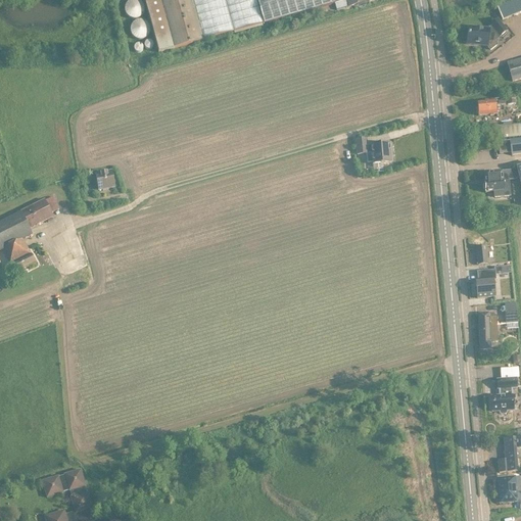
[(335,1),(338,0),(145,0),(158,50),(335,1)]
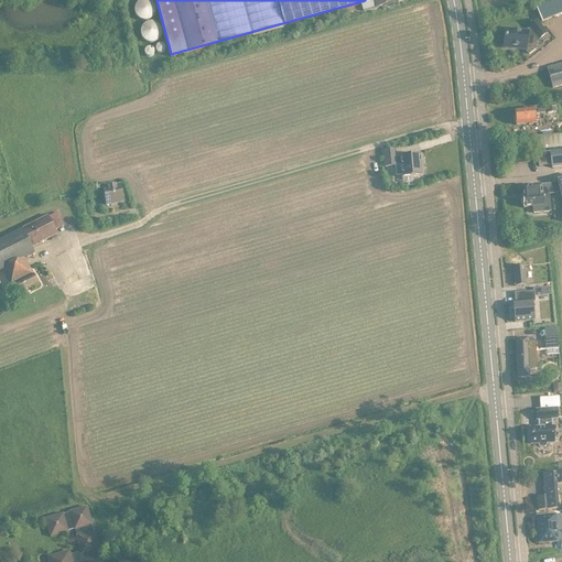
[(533,0),(541,19),(561,10),(561,0),(533,0)]
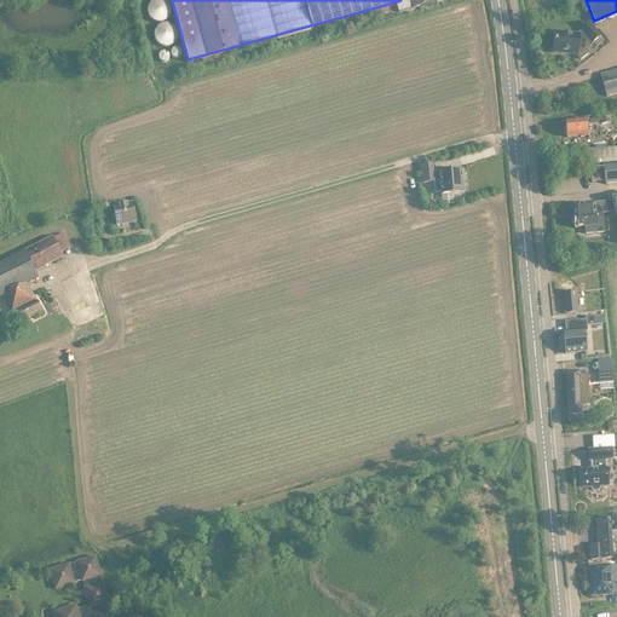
[(580,32),(555,29),(553,48),(577,51),(581,56),(588,50),(584,46),(600,34),(589,21),(581,27),(583,29),(580,32)]
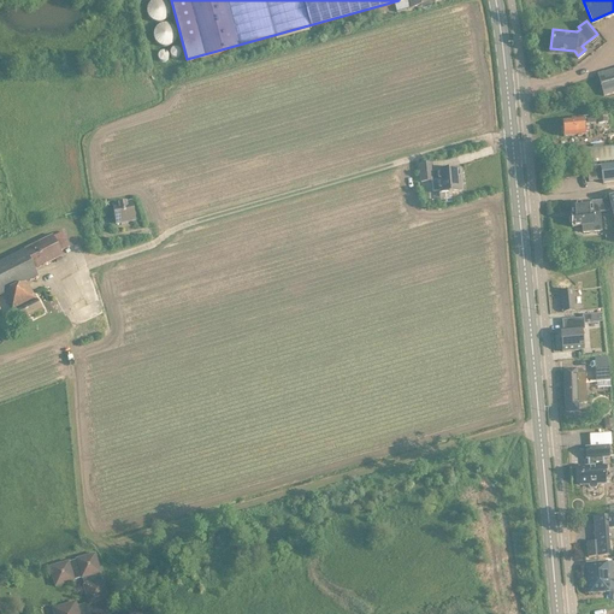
[(613,66),(602,70),(598,71),(604,93),(613,90),(613,66)]
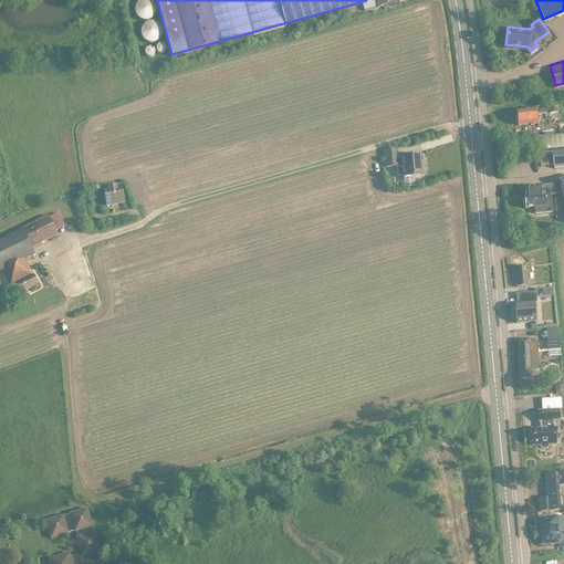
[(557,98),(547,100),(549,111),(554,110),(559,110),(557,98)]
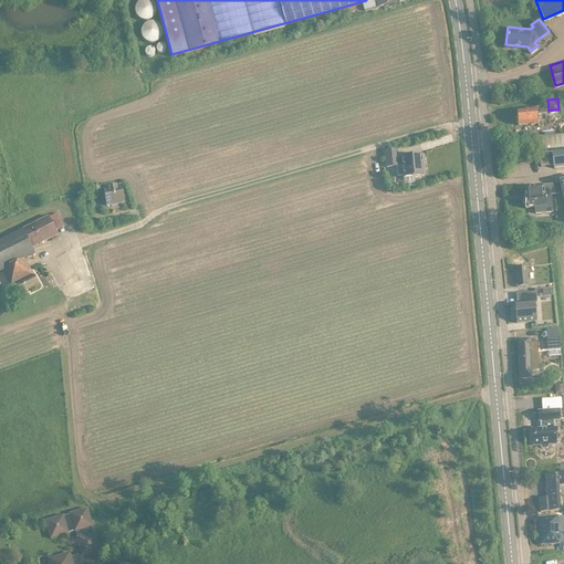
[(538,119),(536,114),(536,112),(547,111),(546,105),(530,106),(530,107),(517,108),(519,123),(538,119)]
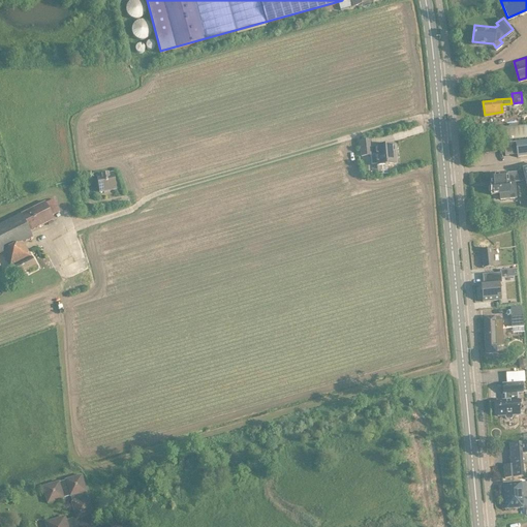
[(526,123),(499,125),(500,137),(526,135),(526,123)]
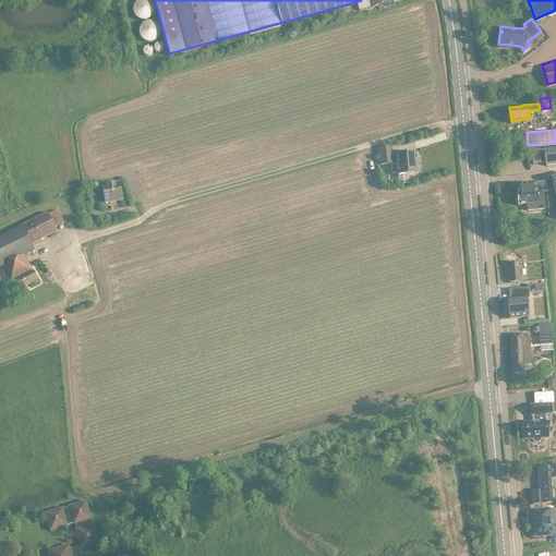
[(555,145),(544,147),(539,148),(541,161),(546,160),(552,160),(553,161),(555,161),(555,145)]
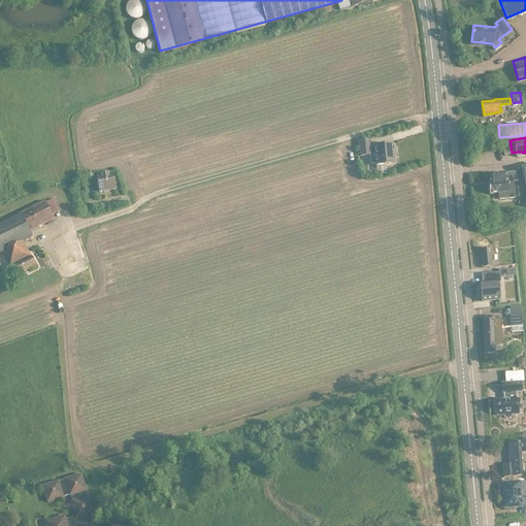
[(363,155),(369,154),(370,161),(375,161),(375,164),(376,164),(377,171),(391,170),(390,163),(398,163),(397,144),(374,146),(373,139),(362,140),(363,155)]
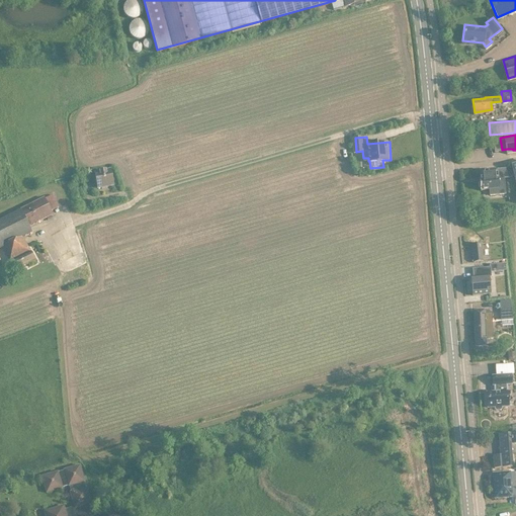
[(490,193),(504,192),(503,177),(504,177),(504,176),(514,175),(515,179),(515,162),(512,164),(512,167),(497,168),(498,168),(480,170),(481,180),(480,180),(482,188),(489,188),(490,193)]
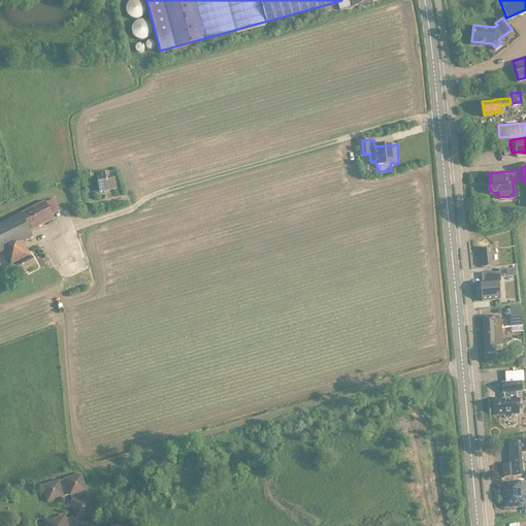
[(98,190),(114,187),(111,171),(96,174),(98,190)]
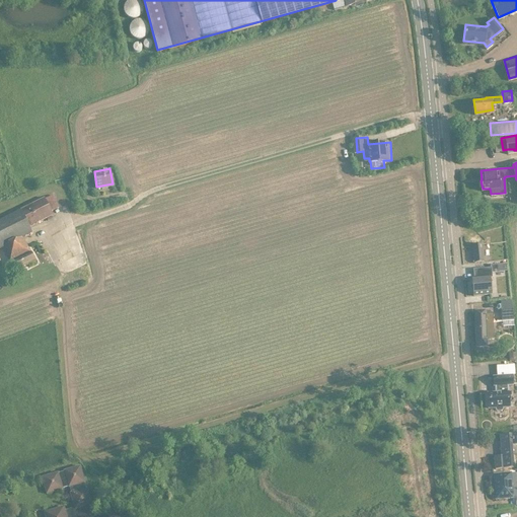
[(52,213),(51,210),(59,206),(54,193),(45,198),(44,196),(19,208),(20,209),(0,218),(0,245),(1,245),(13,271),(34,260),(23,237),(32,232),(28,224),(52,213)]
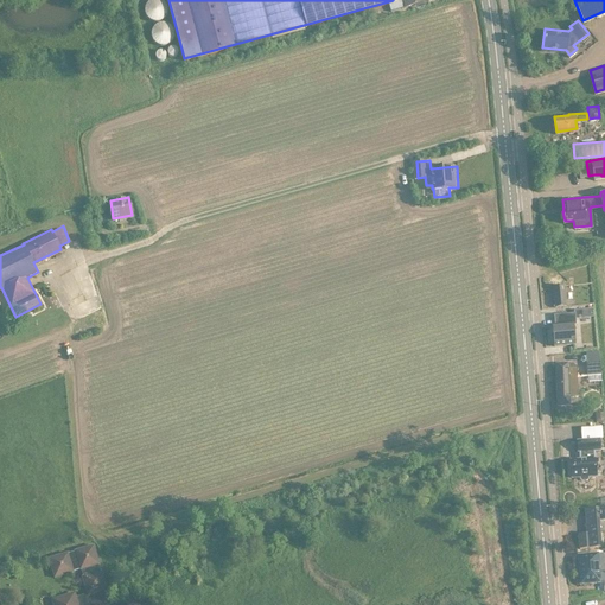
[(553,295),(558,294),(558,304),(578,303),(575,274),(552,276),(553,295)]
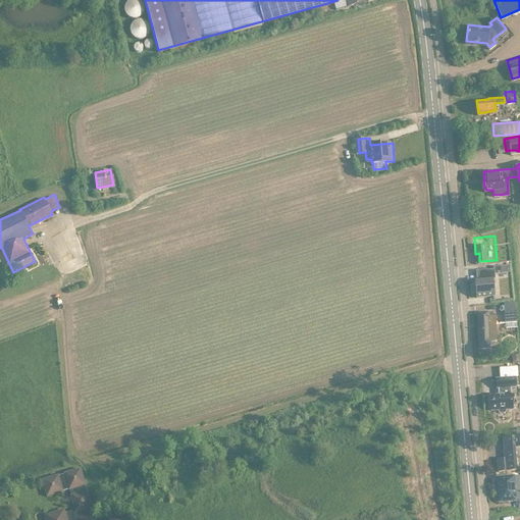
[(495,276),(494,267),(476,268),(477,276),(474,277),(476,295),(494,294),(492,276),(495,276)]
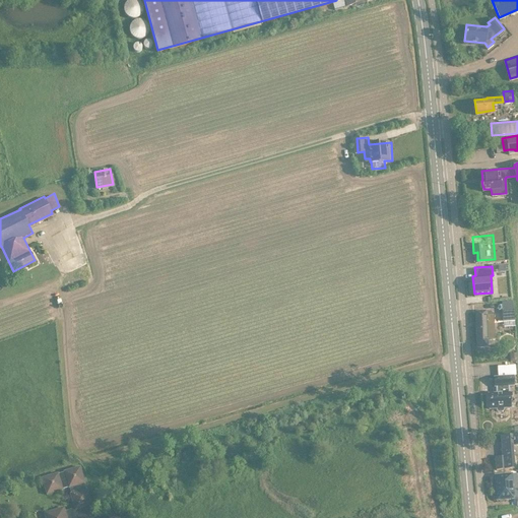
[(513,304),(502,304),(502,320),(503,319),(513,319),(514,319),(513,304)]
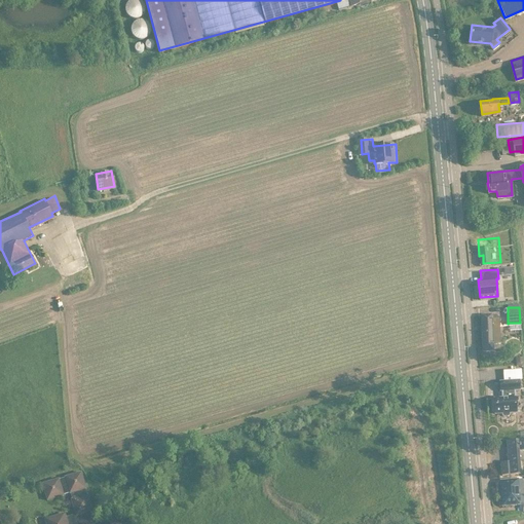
[(492,315),(492,312),(481,312),(482,349),(493,348),(493,342),(499,341),(499,314),(492,315)]
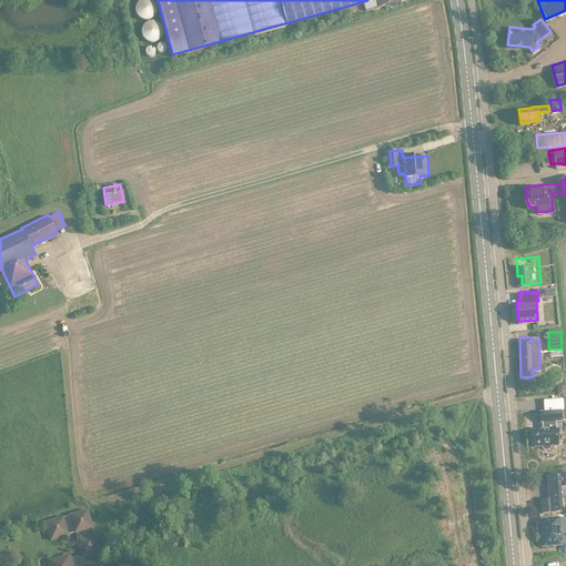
[(543,444),(543,446),(544,447),(548,447),(551,445),(549,443),(557,443),(556,426),(556,418),(562,418),(561,408),(539,410),(541,420),(542,420),(543,427),(534,428),(535,444),(543,444)]
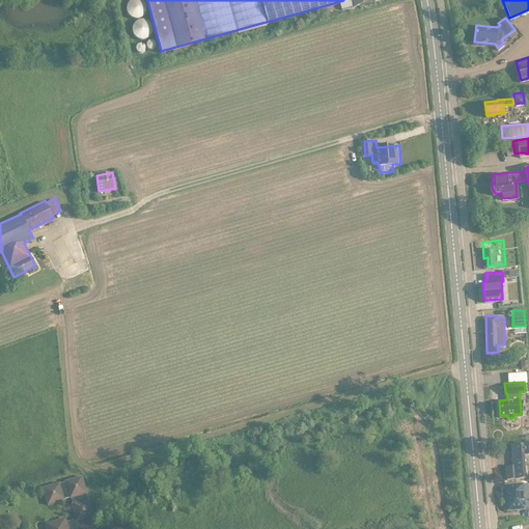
[(528,441),(511,443),(512,464),(505,465),(506,477),(526,476),(524,453),(528,452),(528,441)]
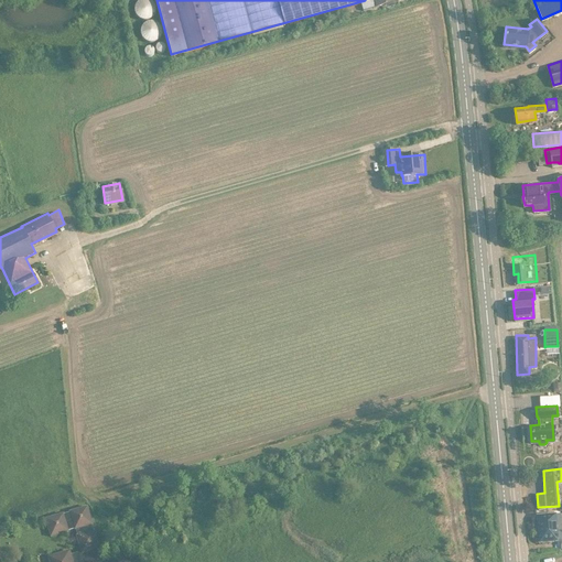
[(64,510),(45,516),(45,517),(51,535),(68,529),(68,528),(74,526),(74,528),(75,527),(76,532),(75,532),(76,537),(79,549),(71,551),(69,548),(47,554),(49,561),(104,561),(104,559),(101,551),(98,551),(97,547),(100,546),(94,528),(92,522),(93,521),(87,504),(68,509),(68,510),(64,511),(64,510)]
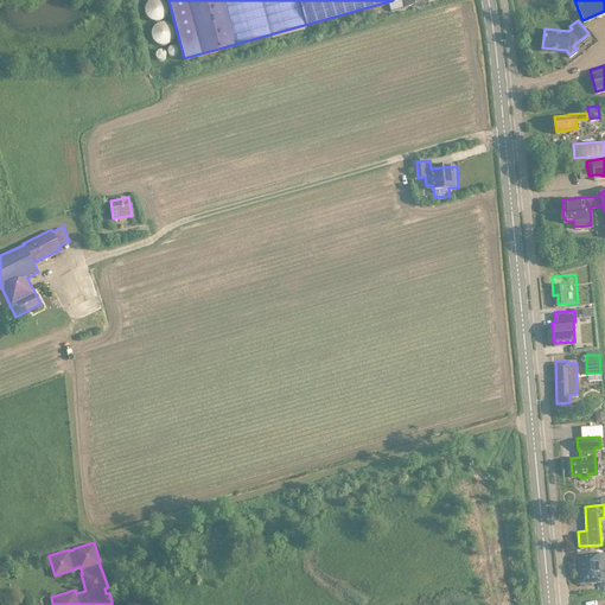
[(578,553),(580,581),(599,580),(597,552),(578,553)]
